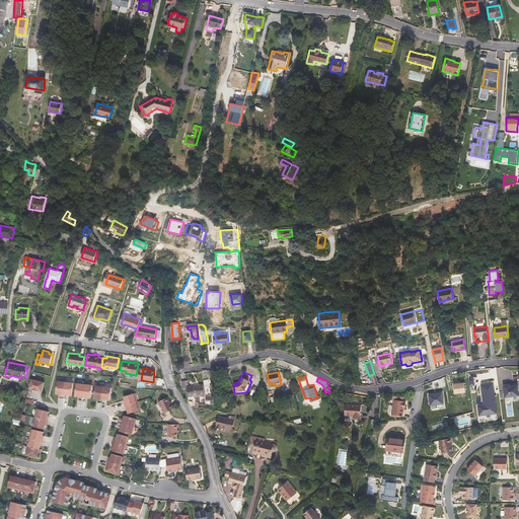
[(31,380),(28,388),(33,389),(32,390),(38,391),(39,391),(43,392),(45,383),(31,380)]
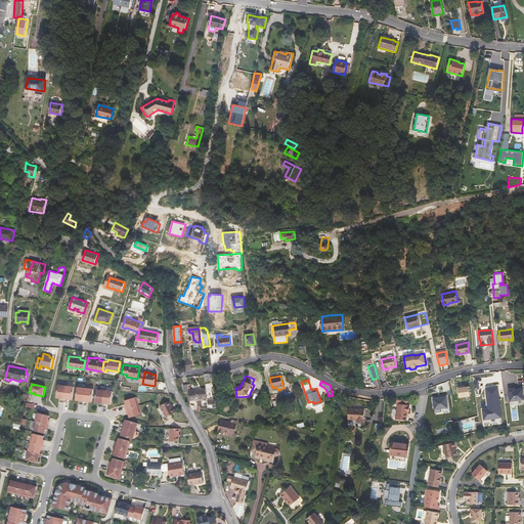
[(64,398),(66,385),(57,385),(56,397),(59,397),(59,401),(63,401),(64,398)]
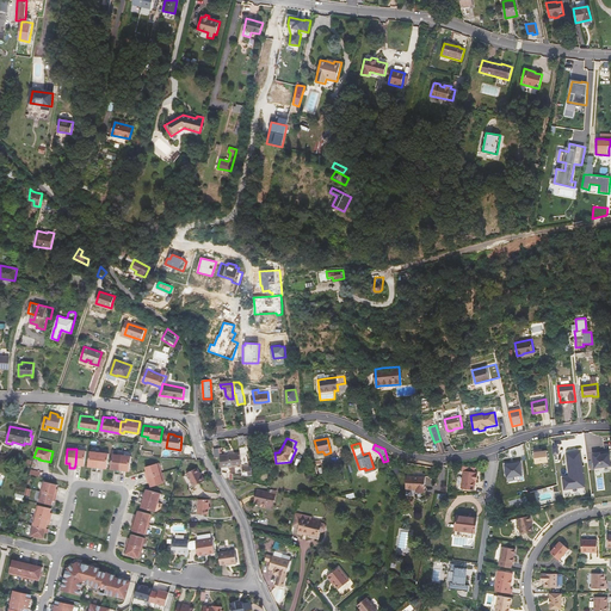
[(85,466),(86,450),(76,449),(75,464),(74,468),(80,469),(80,464),(85,466)]
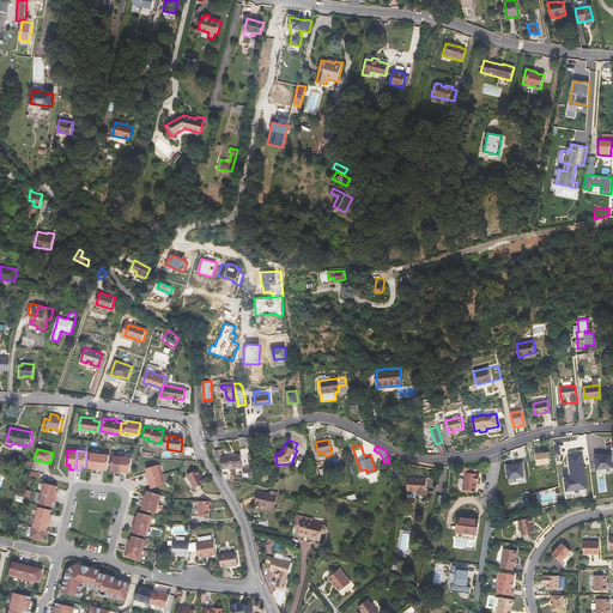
[(540,451),(535,451),(538,465),(550,463),(548,453),(544,453),(540,454),(540,451)]
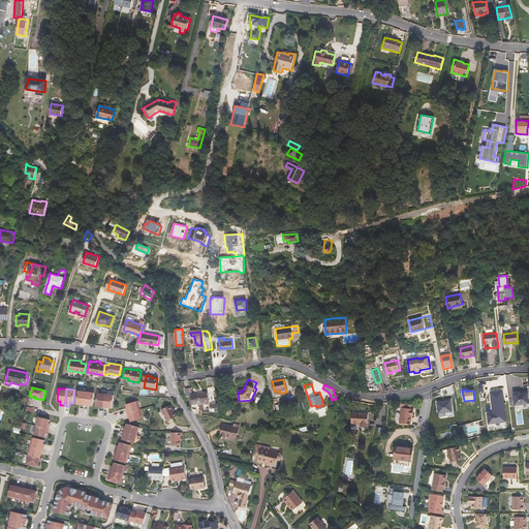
[(488,413),(489,424),(506,422),(502,391),(490,393),(493,412),(488,413)]
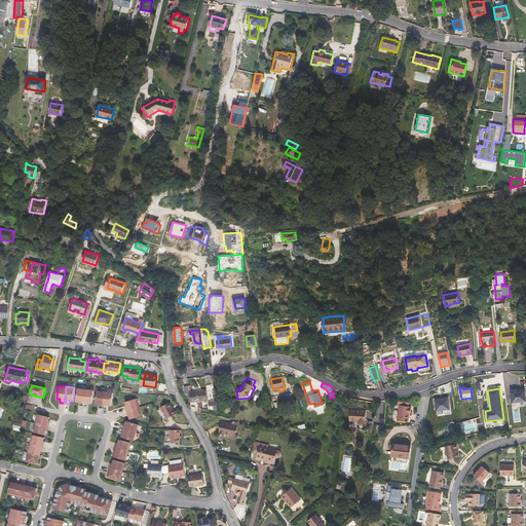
[(84,403),(85,389),(77,389),(76,402),(79,402),(79,405),(83,406),(84,403)]
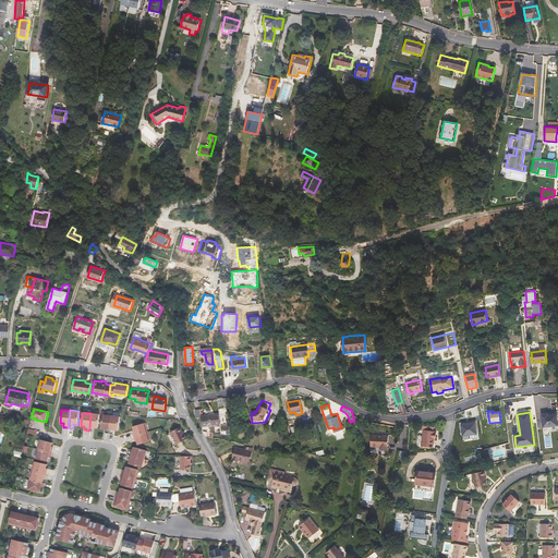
[(97,428),(99,414),(91,413),(89,427),(88,431),(94,431),(94,427),(97,428)]
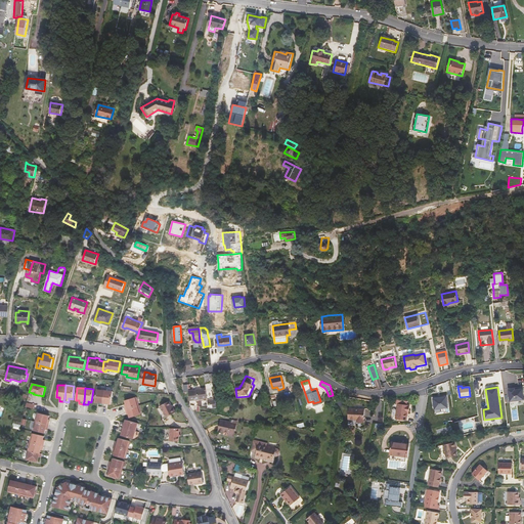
[(207,398),(206,392),(206,388),(188,391),(189,400),(207,398)]
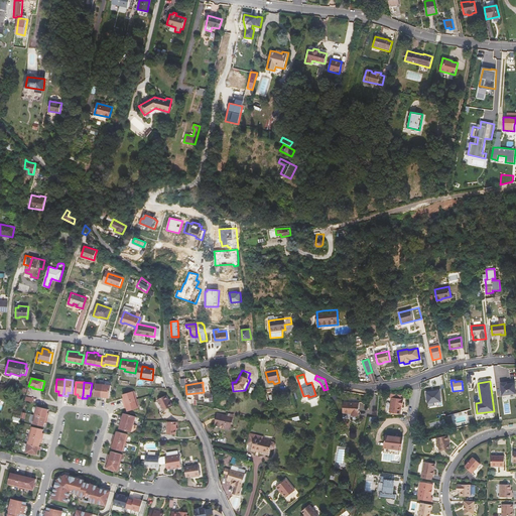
[(501,383),(502,395),(515,393),(515,383),(507,384),(507,383),(501,383)]
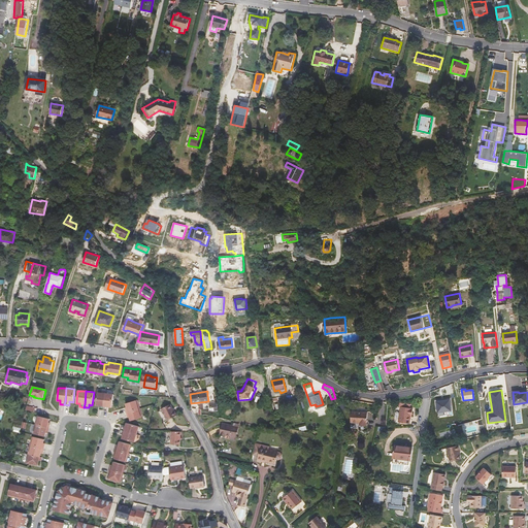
[(103,406),(105,394),(97,393),(96,405),(99,406),(99,409),(103,409),(103,406)]
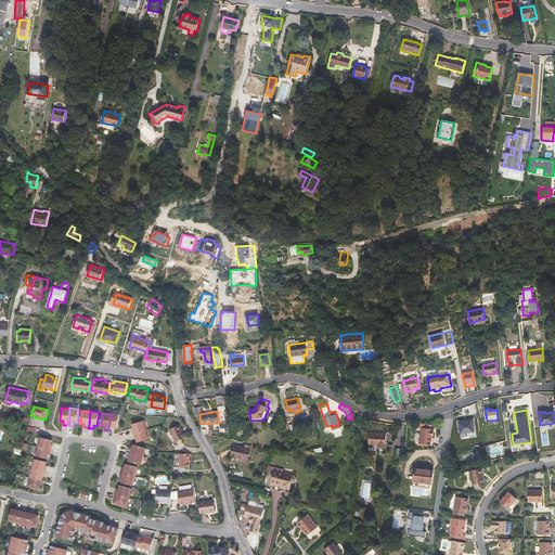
[(230,431),(228,413),(218,415),(219,422),(219,423),(220,423),(221,428),(226,428),(226,431),(230,431)]
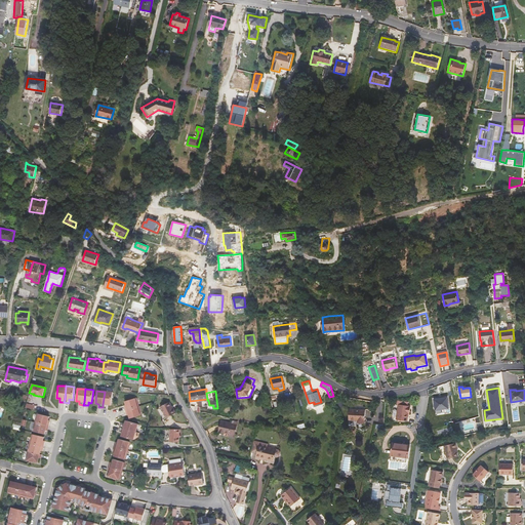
[(111,405),(113,393),(105,392),(103,404),(103,407),(107,408),(108,405),(111,405)]
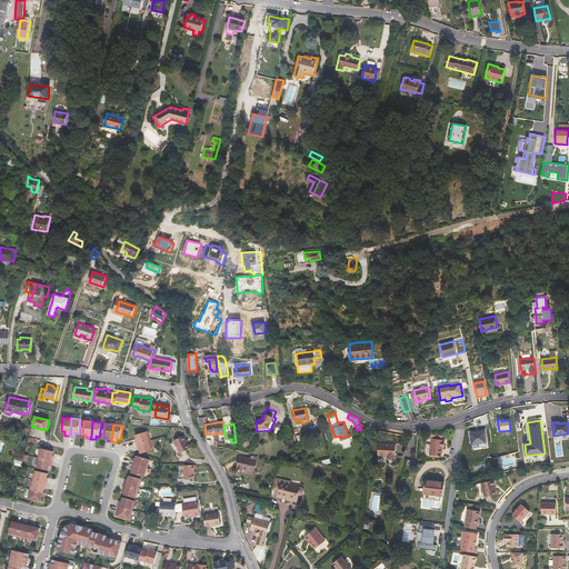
[(470,432),(472,445),(487,442),(485,430),(480,431),(480,432),(476,432),(470,432)]
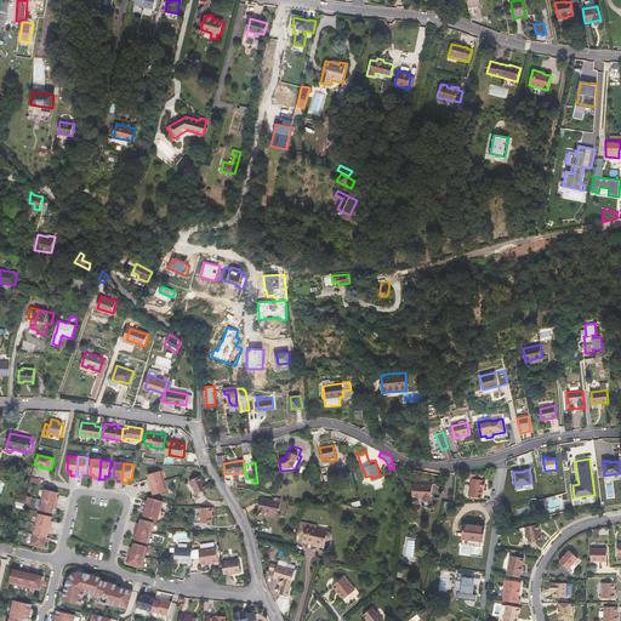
[(164,480),(160,471),(147,476),(148,479),(146,480),(148,485),(164,480)]
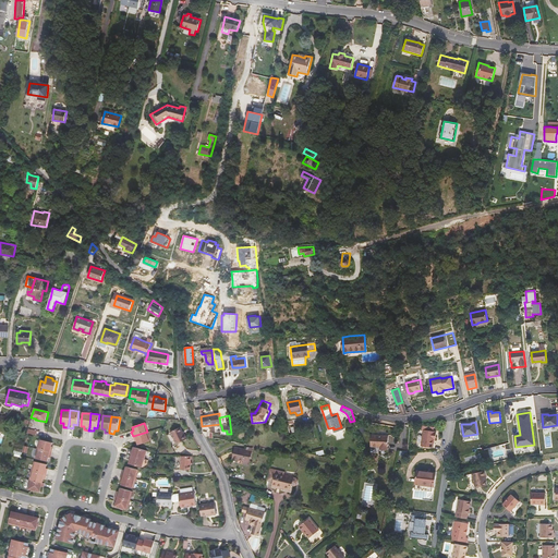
[(179,427),(170,432),(177,444),(187,438),(184,434),(183,434),(179,427)]
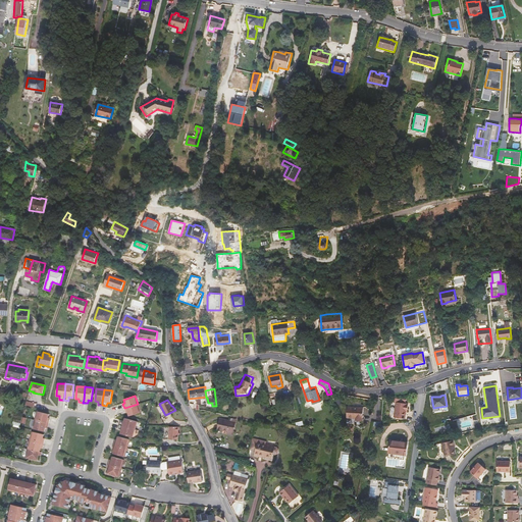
[(408,404),(396,403),(394,417),(405,419),(406,409),(407,409),(408,404)]
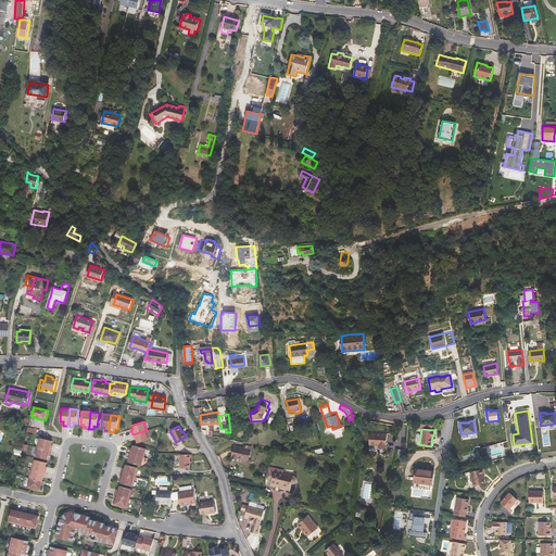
[(149,440),(147,430),(133,434),(134,440),(136,440),(137,443),(149,440)]
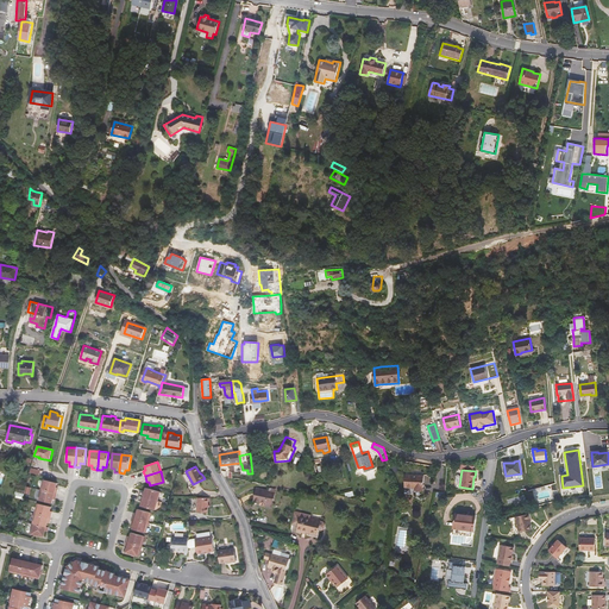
[(424,476),(406,475),(405,487),(414,488),(414,490),(422,490),(424,476)]
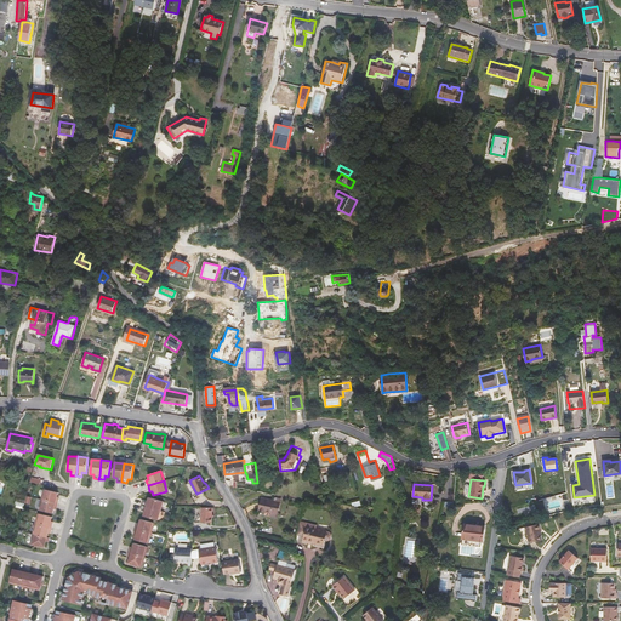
[(57,497),(58,494),(44,490),(41,500),(57,503),(60,497),(57,497)]
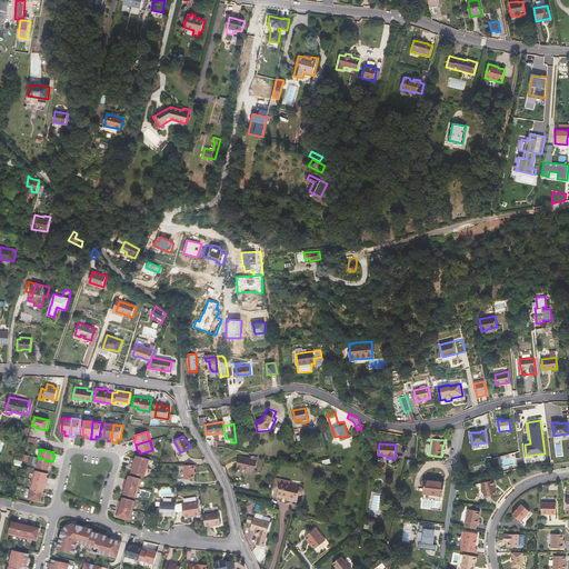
[(147,468),(149,459),(136,456),(135,459),(131,459),(130,463),(133,465),(147,468)]
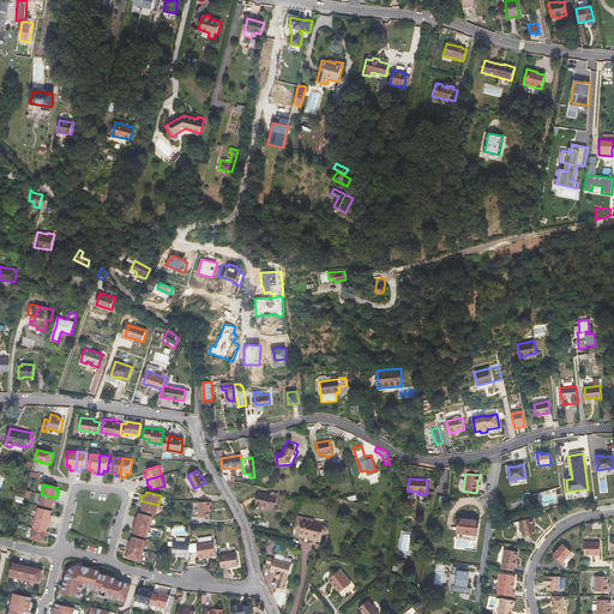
[(55,504),(56,498),(41,494),(38,504),(53,507),(54,504),(55,504)]
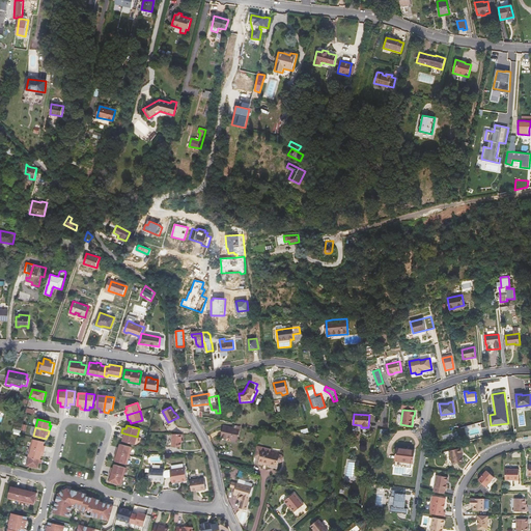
[(236,442),(239,430),(224,427),(222,436),(232,439),(231,441),(236,442)]
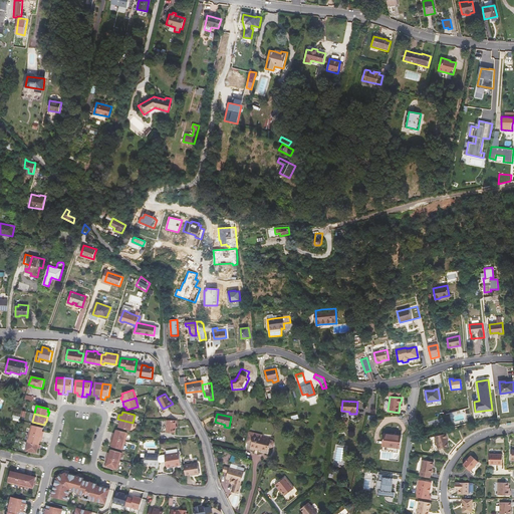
[(131,430),(133,423),(120,420),(117,419),(116,423),(119,424),(118,427),(131,430)]
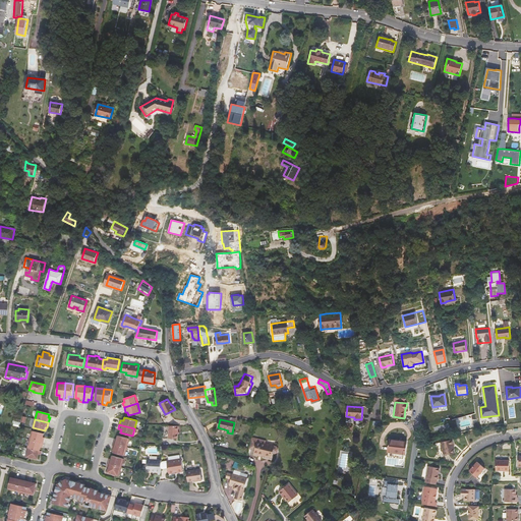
[(178,438),(178,425),(169,425),(169,438),(178,438)]
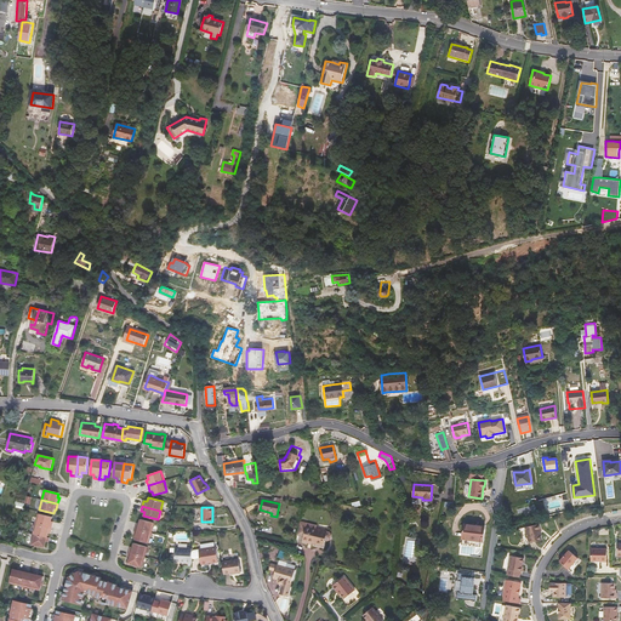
[(51,522),(52,517),(38,514),(35,524),(50,528),(51,528),(53,522),(51,522)]
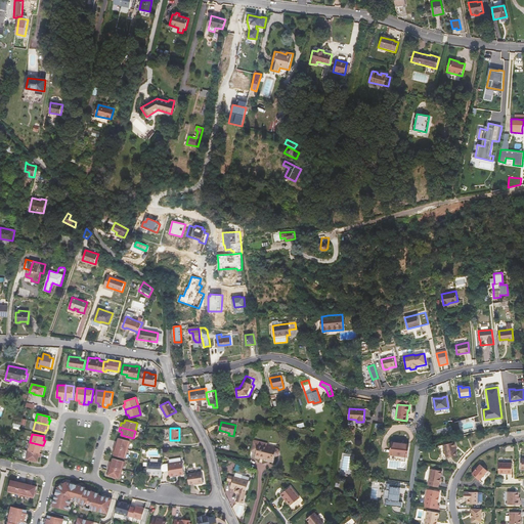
[(128,449),(130,441),(119,438),(118,441),(116,441),(115,446),(128,449)]
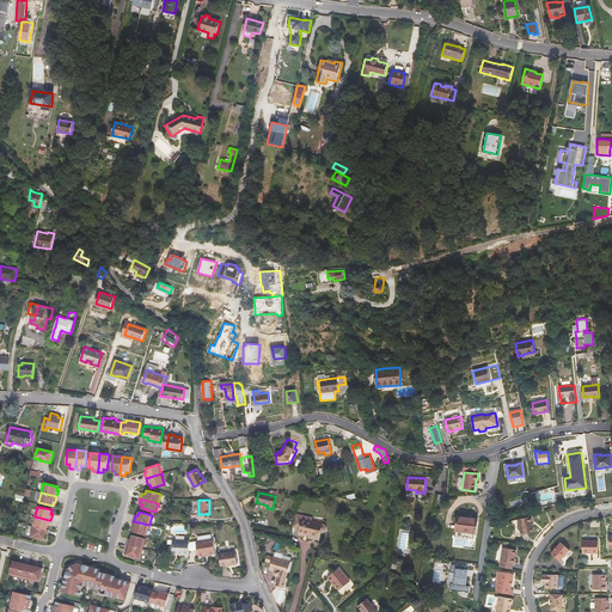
[(322,533),(324,524),(312,521),(312,518),(303,515),(299,531),(312,534),(312,537),(318,538),(319,532),(322,533)]
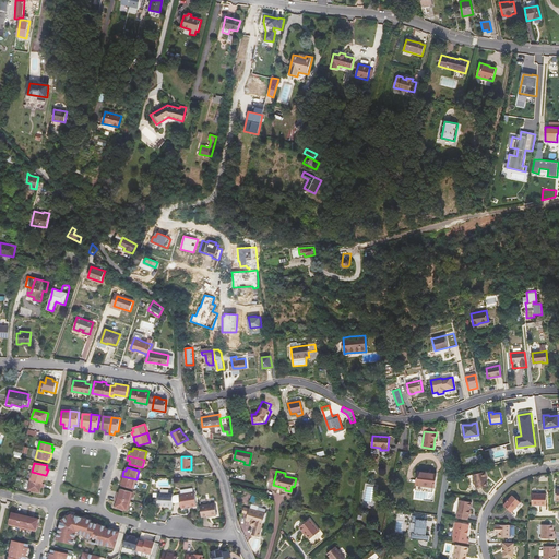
[(45,480),(46,475),(45,475),(32,472),(30,480),(43,484),(44,480),(45,480)]
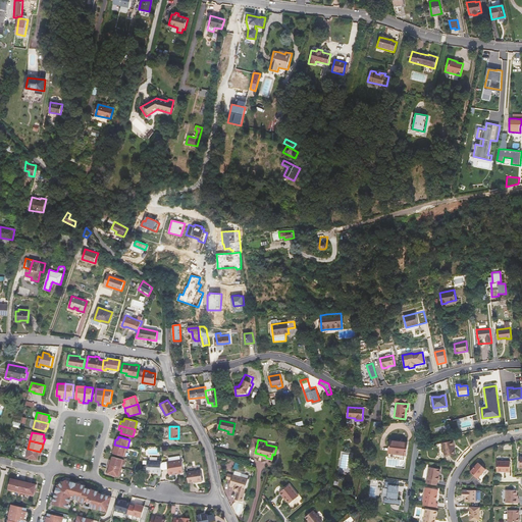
[(388,453),(406,455),(407,442),(390,440),(388,453)]
